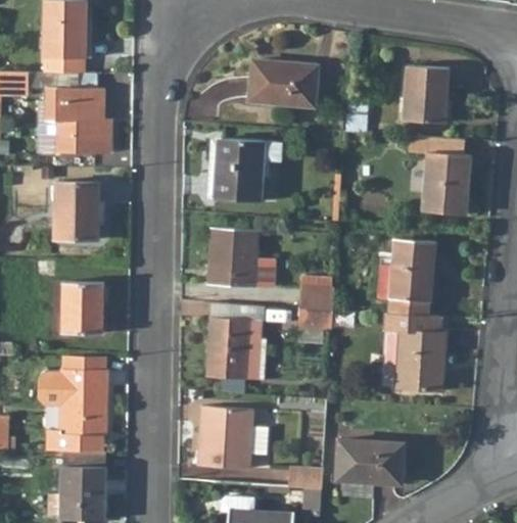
[(84,0),(42,0),(42,56),(43,57),(42,70),(82,73),(83,56),(83,57),(84,0)]
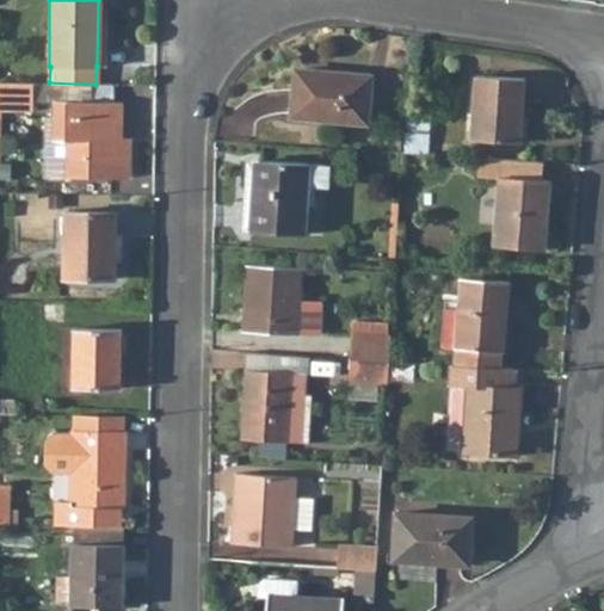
[(474,71),(469,140),(518,143),(524,74),(474,71)]
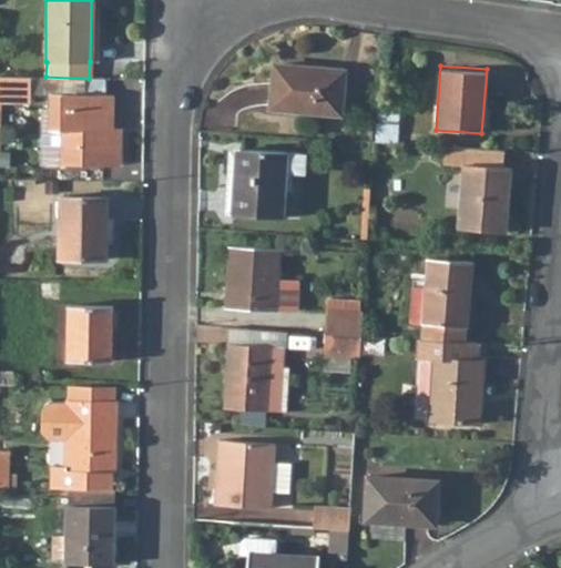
[(276,67),(272,108),(340,114),(344,74),(276,67)]
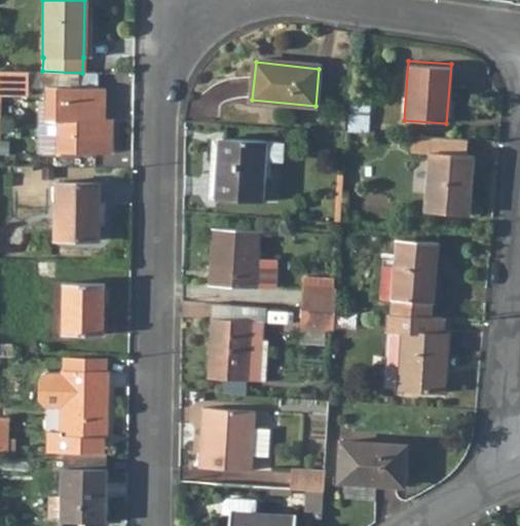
[(0,94),(26,95),(26,71),(0,70),(0,94)]
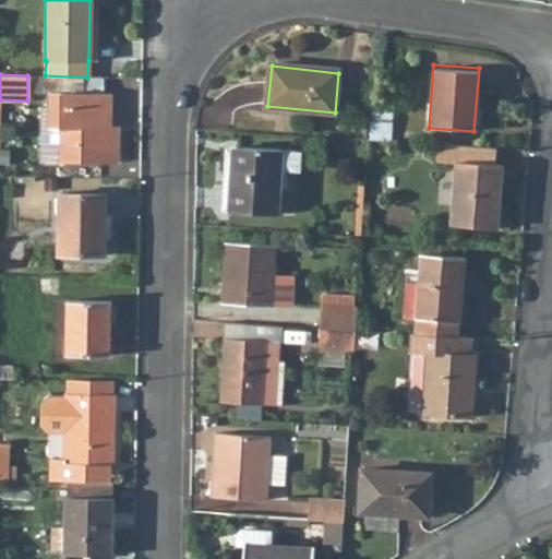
[(38,109),(37,161),(116,163),(116,129),(104,128),(104,94),(46,93),(46,109),(38,109)]
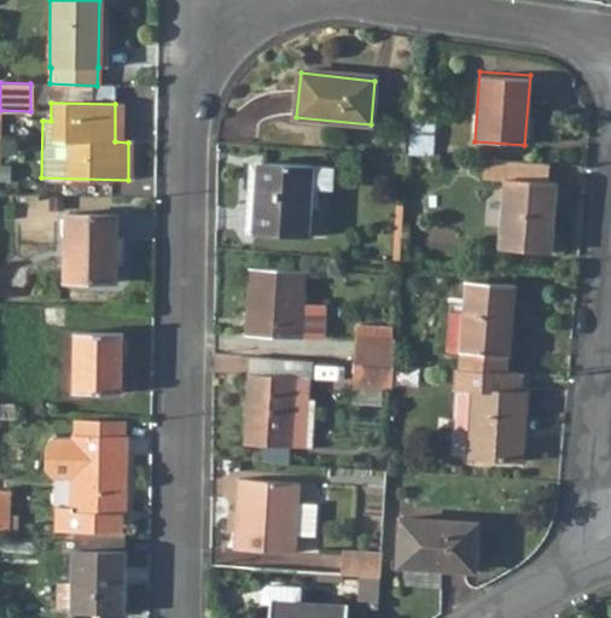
[(499,248),(546,251),(548,223),(552,223),(554,185),(545,184),(546,164),(483,161),(482,181),(502,182),(499,248)]
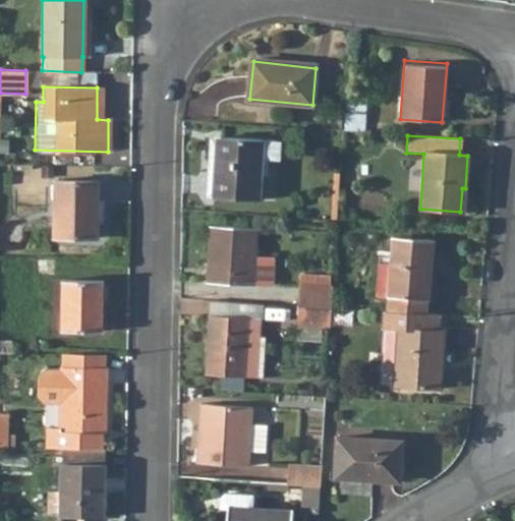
[(214,164),(212,197),(260,201),(264,160),(280,161),(281,143),(265,142),(219,139),(218,164),(214,164)]
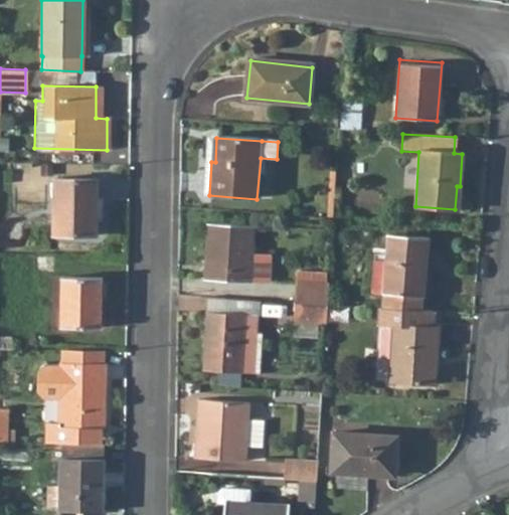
[(211,162),(205,162),(203,194),(209,195),(211,162)]
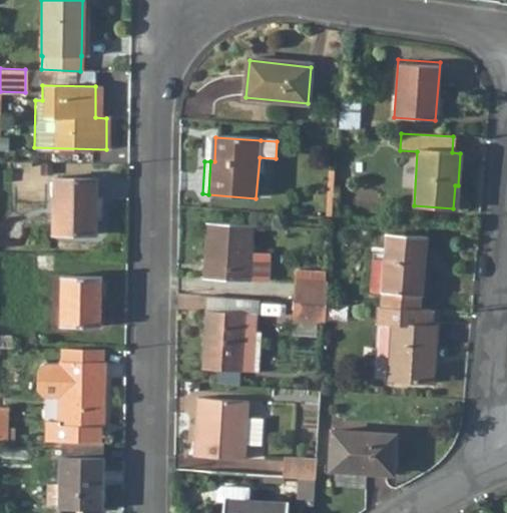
[(52,178),(51,232),(93,233),(94,178),(52,178)]
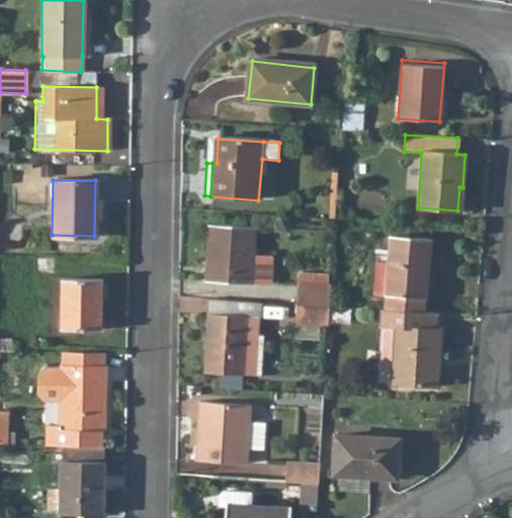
[(207,228),(204,281),(268,286),(269,259),(252,257),(253,232),(207,228)]
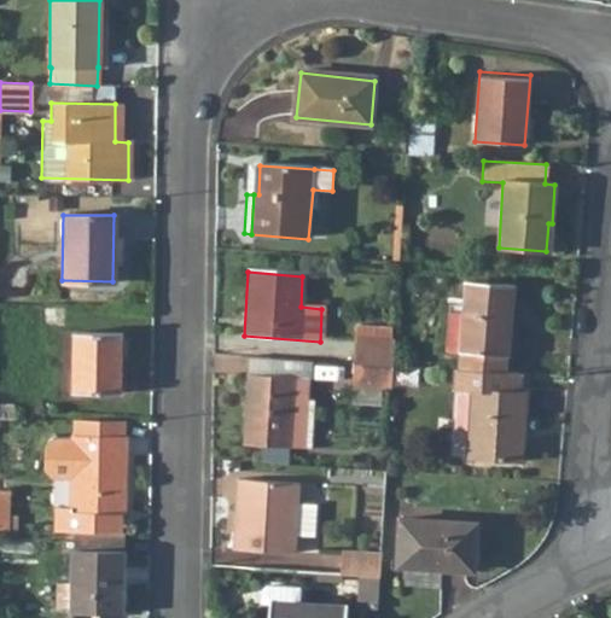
[(464,281),(458,373),(507,375),(513,286),(464,281)]
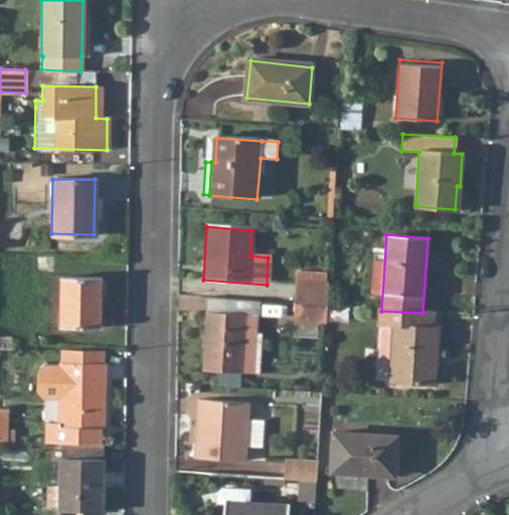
[(60,277),(58,328),(100,328),(101,278),(60,277)]
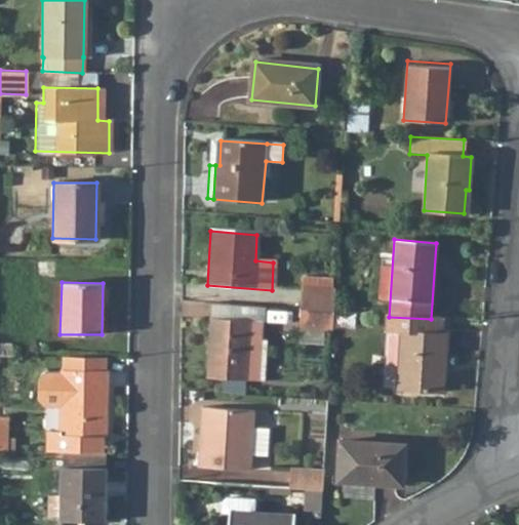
[(300,288),(298,311),(332,313),(333,290),(300,288)]
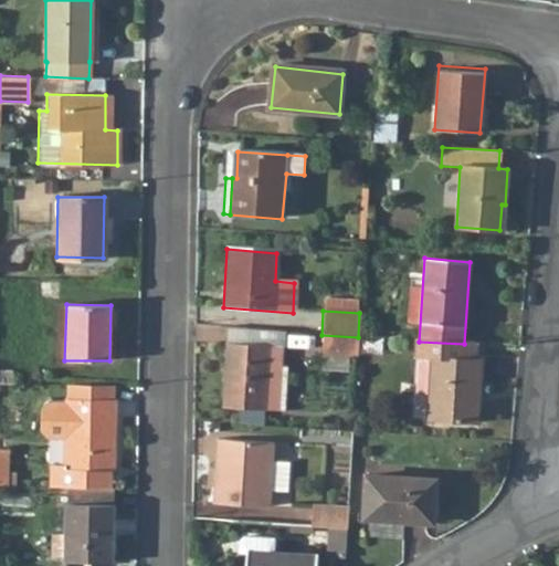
[(228,328),(227,344),(267,346),(282,347),(283,333),(228,328)]
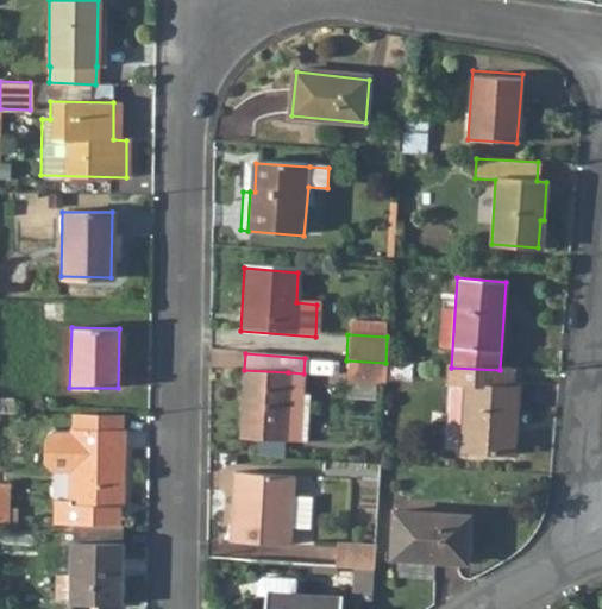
[(346,360),(345,381),(384,384),(386,363),(346,360)]
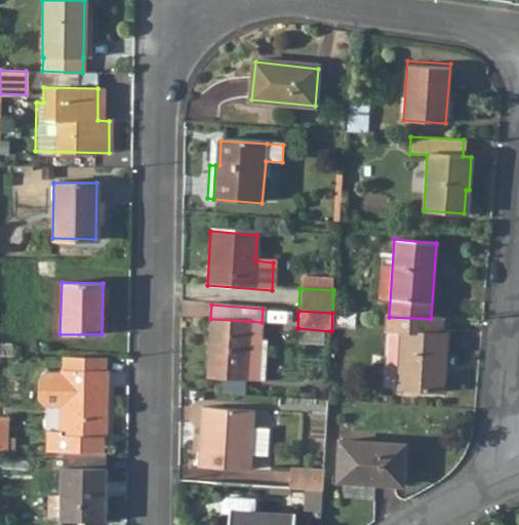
[(389,317),(386,316),(384,332),(399,332),(395,391),(442,394),(446,337),(440,336),(441,320),(431,319),(389,317)]
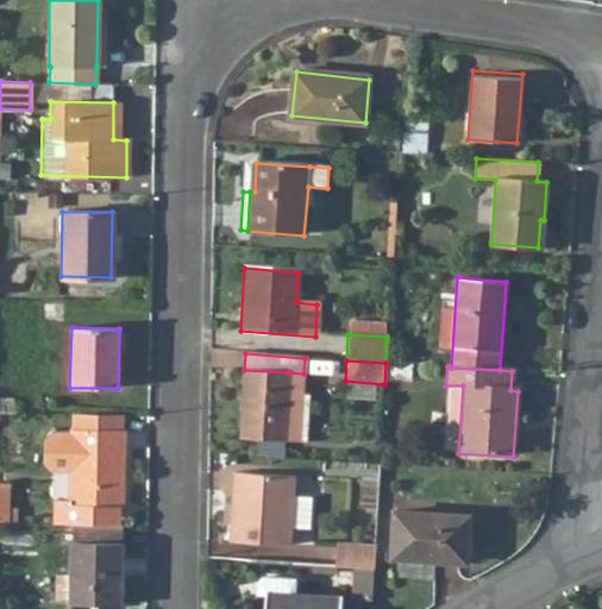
[(244,370),(239,438),(283,441),(288,372),(244,370)]
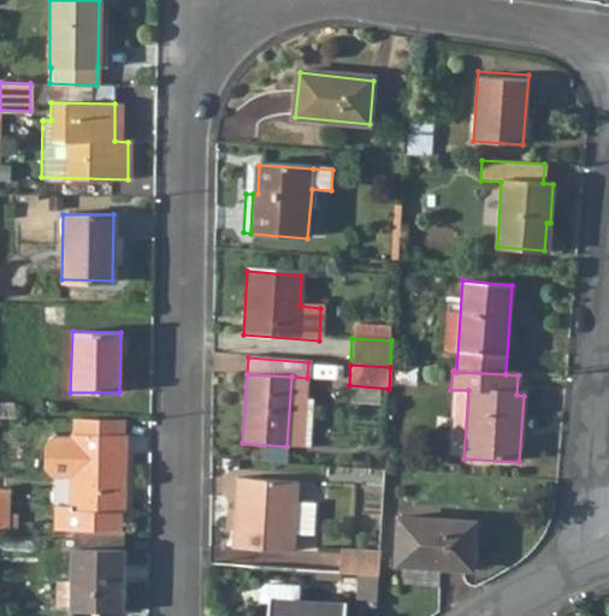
[(291,377),(287,446),(302,448),(307,378),(291,377)]
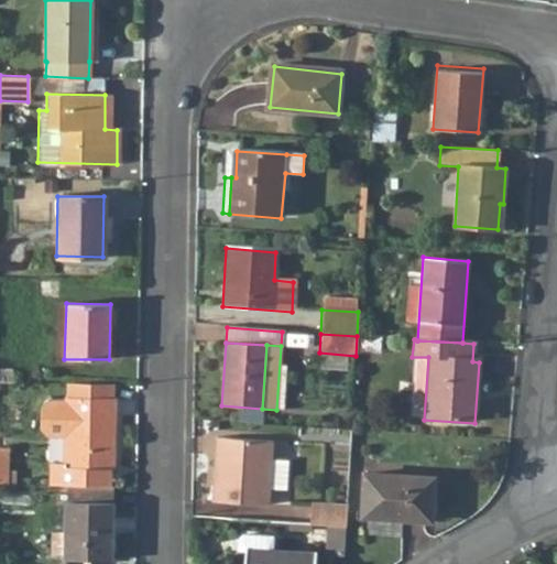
[(67,382),(67,398),(111,398),(112,383),(67,382)]
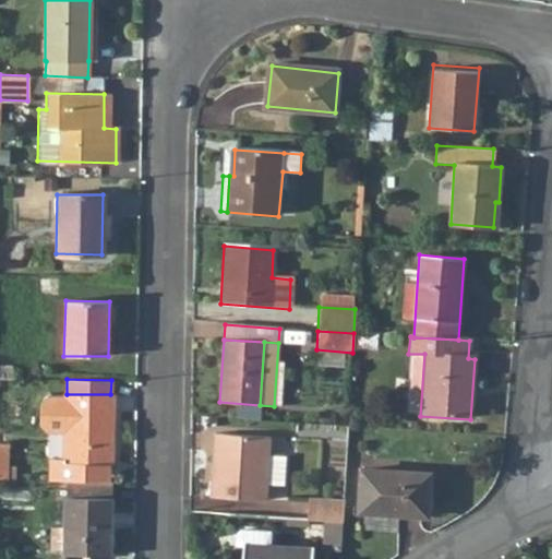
[(48,461),(48,482),(63,483),(109,484),(109,465),(110,465),(112,394),(110,394),(67,394),(64,393),(63,397),(48,397),(42,404),(40,427),(47,432),(62,433),(61,461),(48,461)]
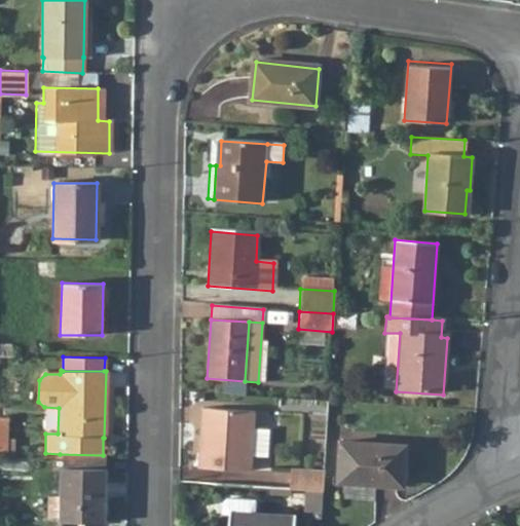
[(202,407),(197,466),(249,471),(250,456),(265,457),(267,429),(252,428),(253,412),(202,407)]
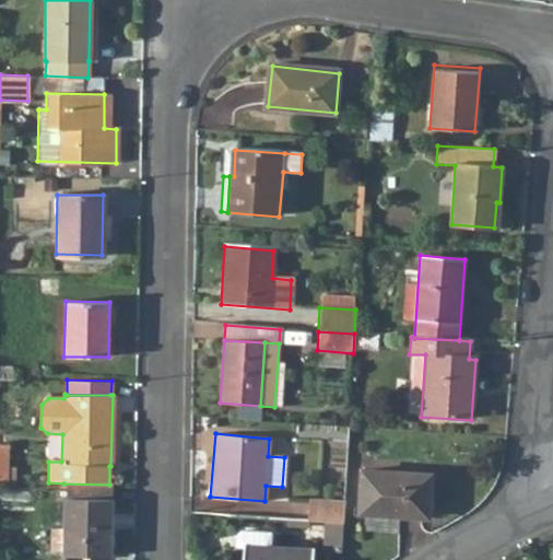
[(360,473),(357,513),(424,520),(427,479),(360,473)]
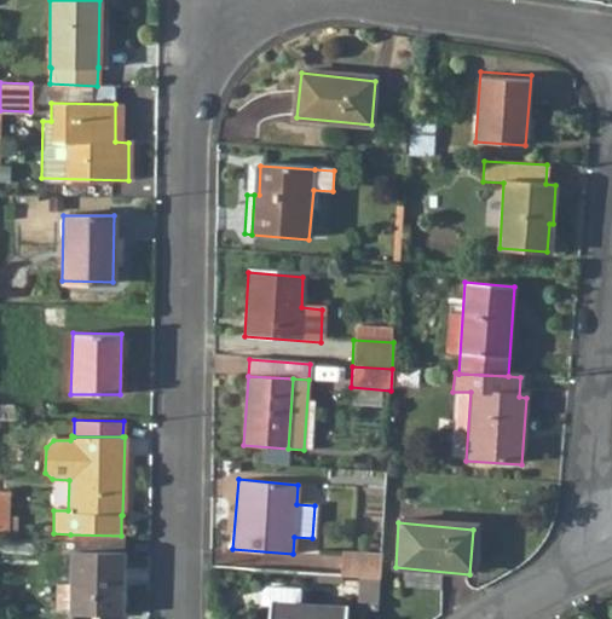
[(70,534),(69,553),(121,553),(121,536),(70,534)]
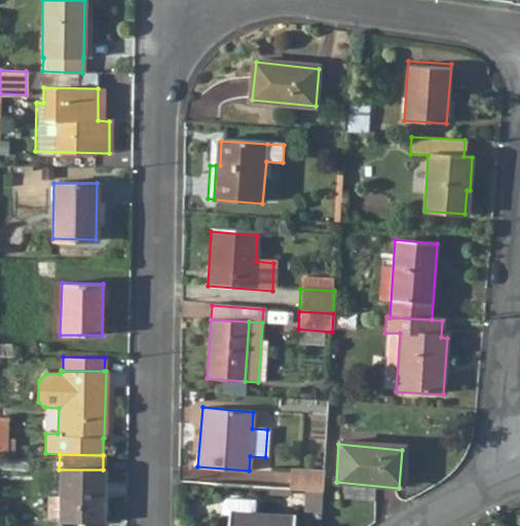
[(103,470),(59,470),(59,495),(46,495),(45,516),(59,517),(59,522),(102,523),(103,470)]
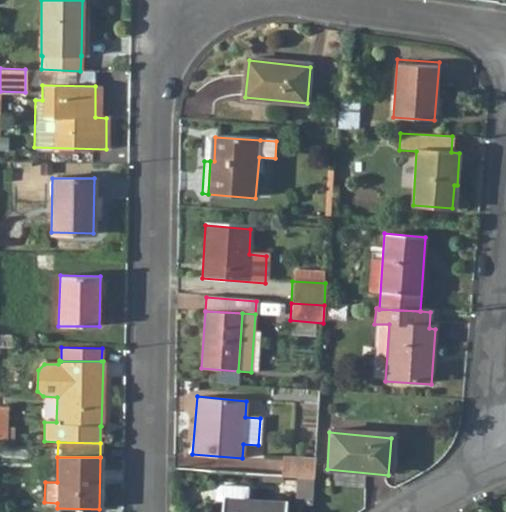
[(281,461),(280,478),(298,479),(313,480),(314,463),(281,461)]
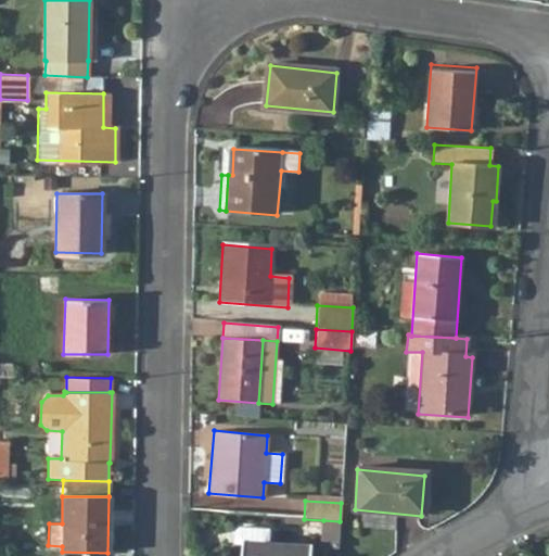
[(323,520),(321,548),(339,550),(340,521),(323,520)]
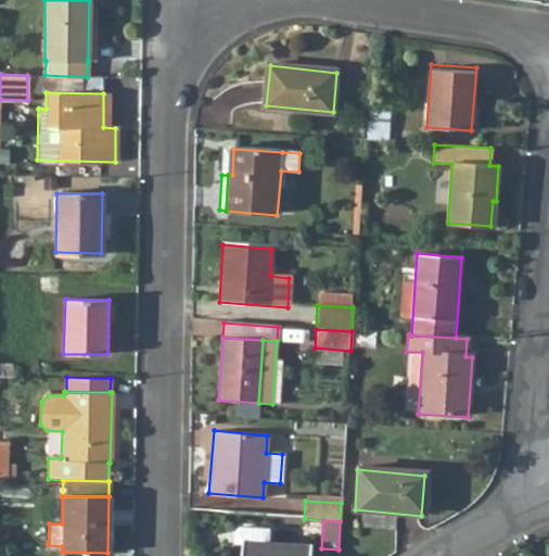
[(232,530),(231,545),(241,546),(240,555),(309,555),(310,548),(268,544),(269,529),(235,527),(232,530)]
